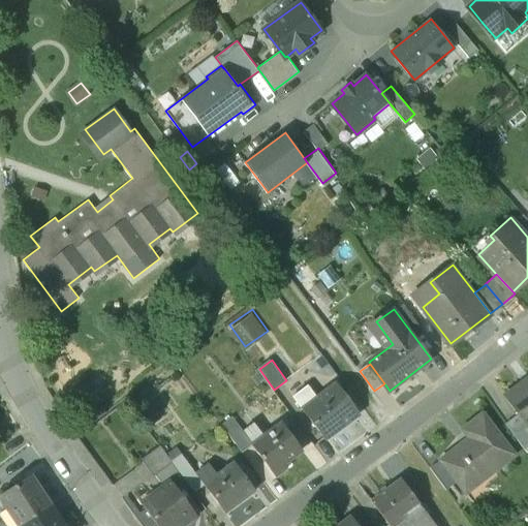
[(293,395),(304,408),(327,391),(317,377),(293,395)]
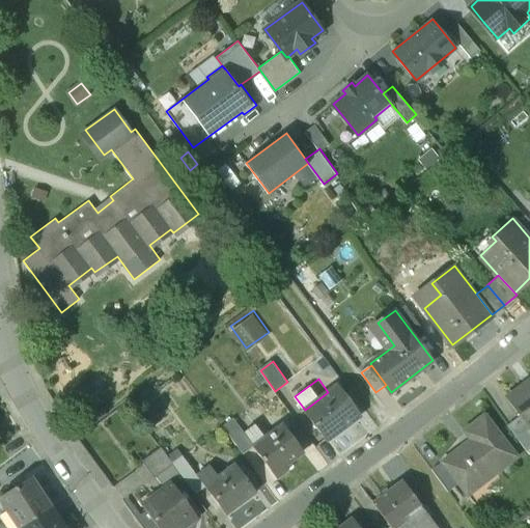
[(529,379),(508,395),(522,414),(529,425),(529,379)]
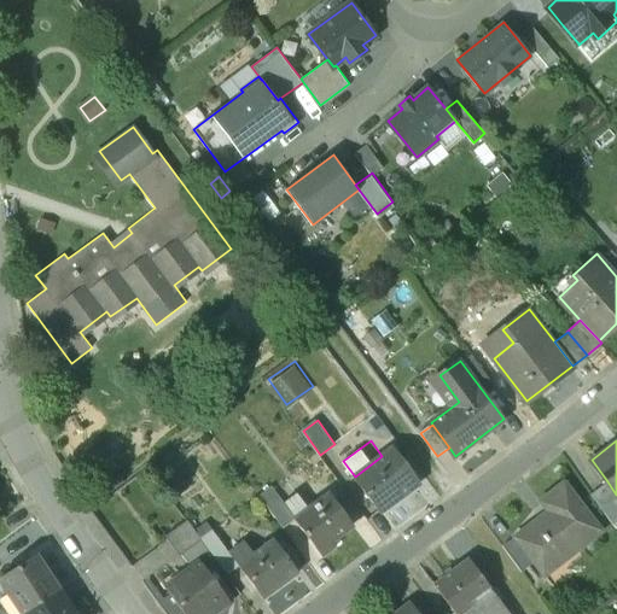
[(382,456),(355,477),(380,512),(419,484),(394,448),(382,456)]
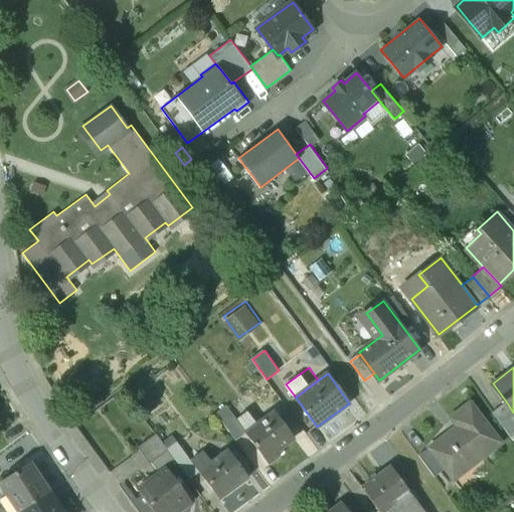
[(451,415),(458,423),(431,446),(446,467),(455,478),(457,477),(448,466),(459,458),(467,468),(469,467),(461,457),(474,446),(482,457),(502,441),(471,400),(451,415)]
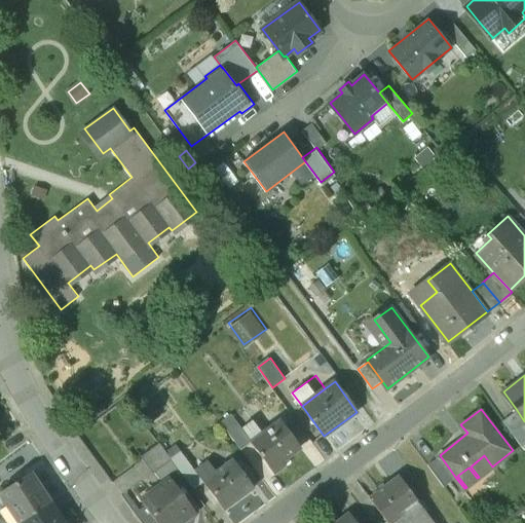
[(524,421),(517,410),(503,419),(523,446),(524,444),(524,421)]
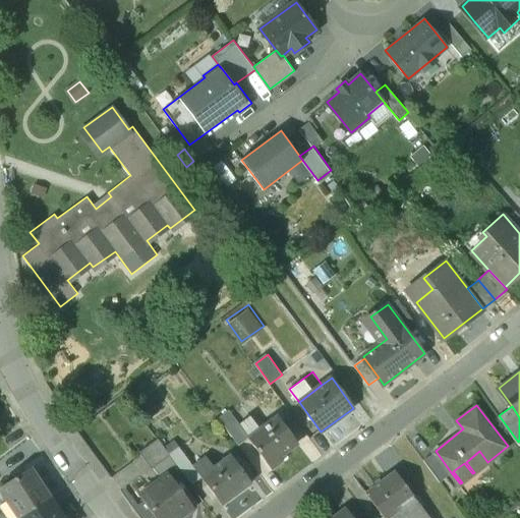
[(240,423),(230,410),(220,417),(239,445),(248,438),(249,437),(240,423)]
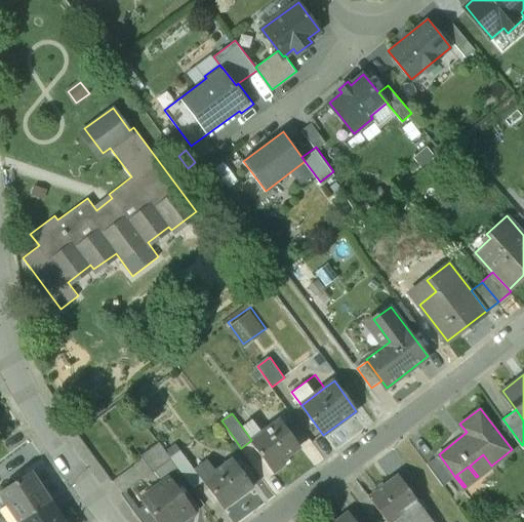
[(263,432),(252,418),(242,427),(251,440),(263,432)]
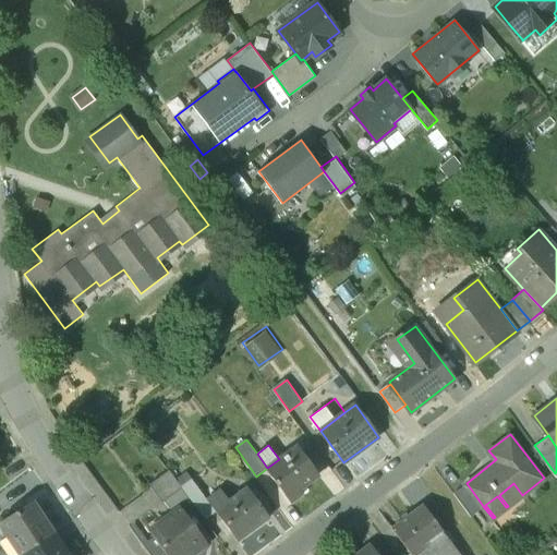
[(267,468),(266,469),(290,502),(303,493),(299,487),(318,473),(298,445),(279,459),(267,468)]
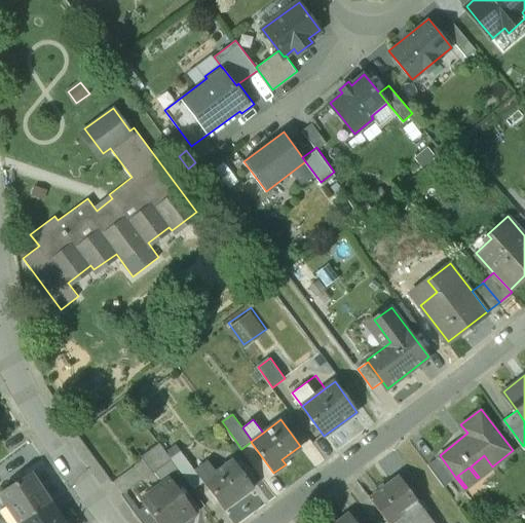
[(171,458),(158,442),(141,455),(153,472),(171,458)]
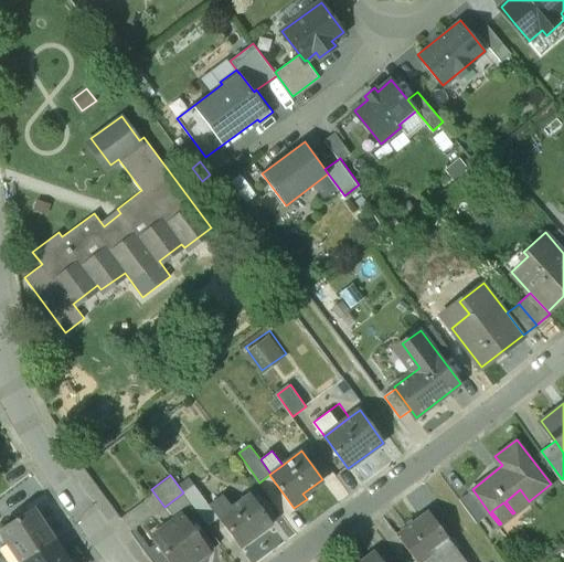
[(210,505),(194,485),(183,492),(189,500),(206,523),(217,516),(210,505)]
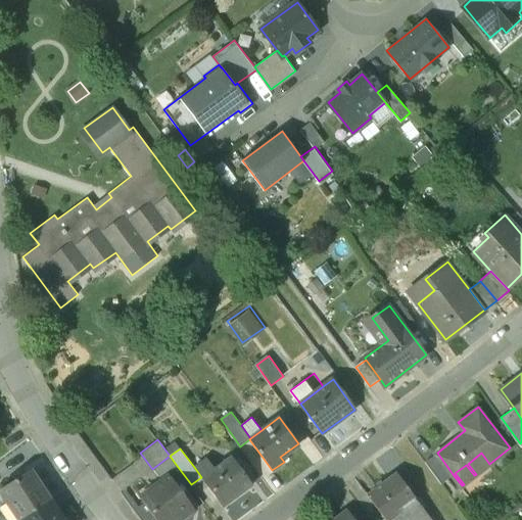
[(453,474),(437,453),(426,462),(442,482),(453,474)]
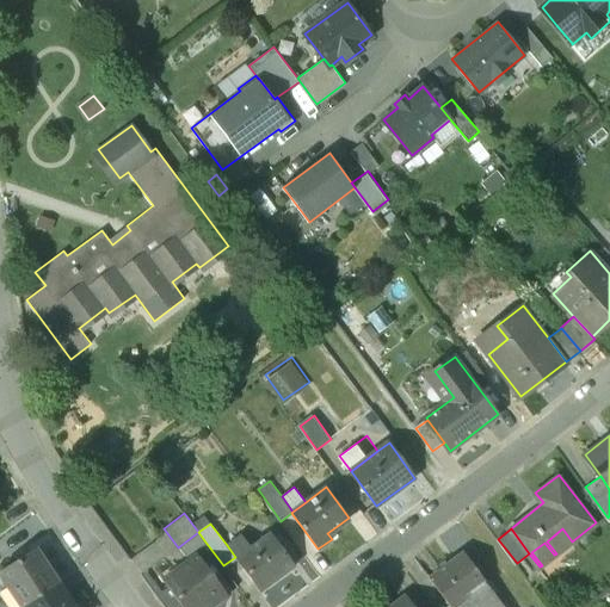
[(184,556),(204,540),(198,532),(178,547),(184,556)]
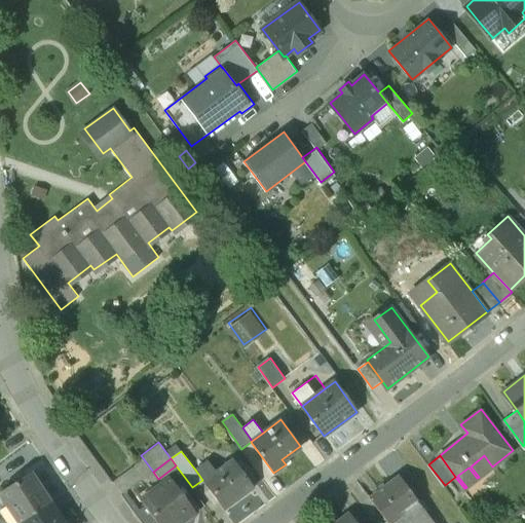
[(233,458),(217,471),(209,459),(195,470),(202,480),(225,509),(255,486),(233,458)]
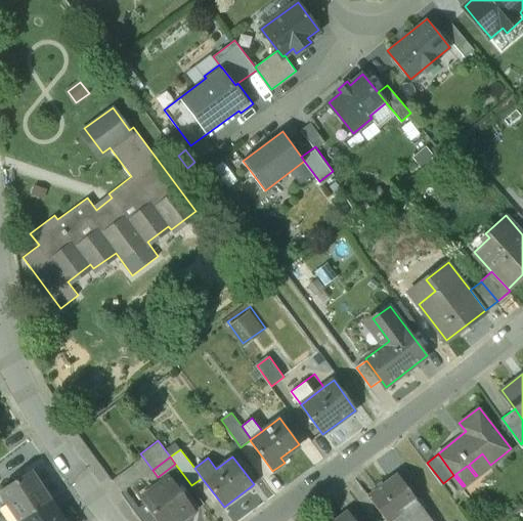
[(420,482),(408,466),(398,474),(409,489),(420,482)]
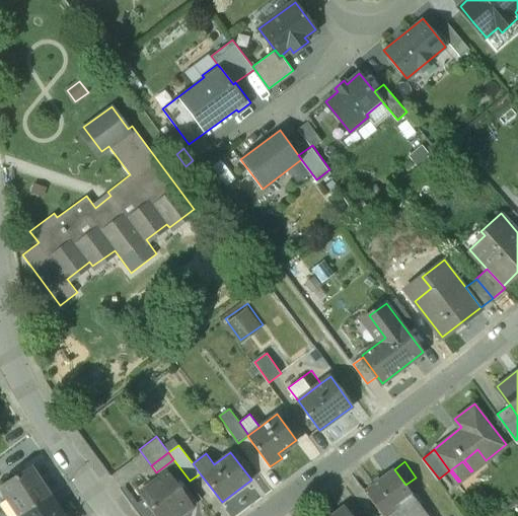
[(50,495),(29,465),(2,485),(8,496),(20,514),(50,495)]
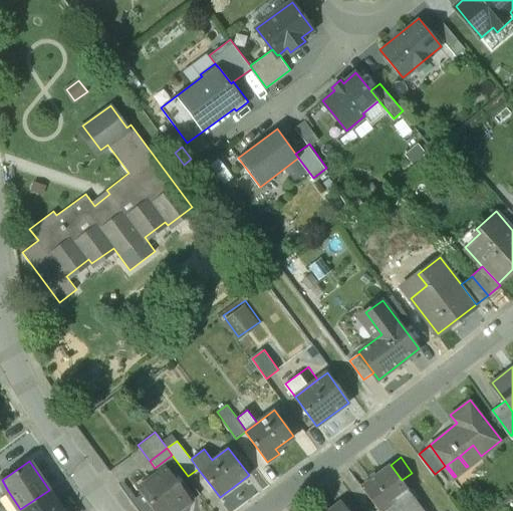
[(166,465),(150,477),(153,482),(141,490),(156,510),(175,510),(191,499),(166,465)]
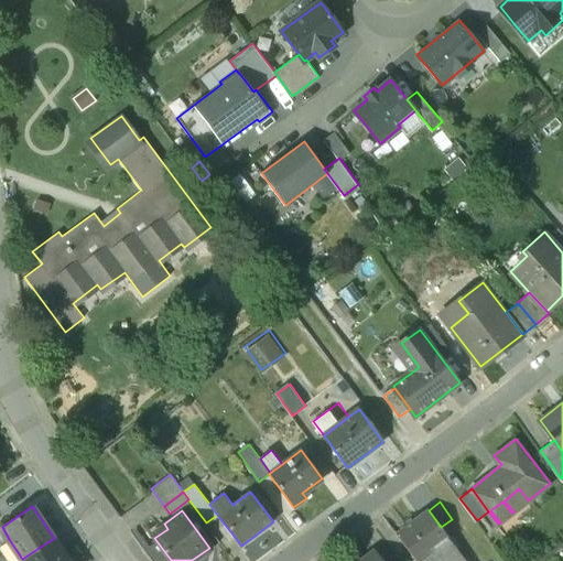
[(429,510),(397,533),(417,560),(464,560),(465,560),(441,527),(429,510)]
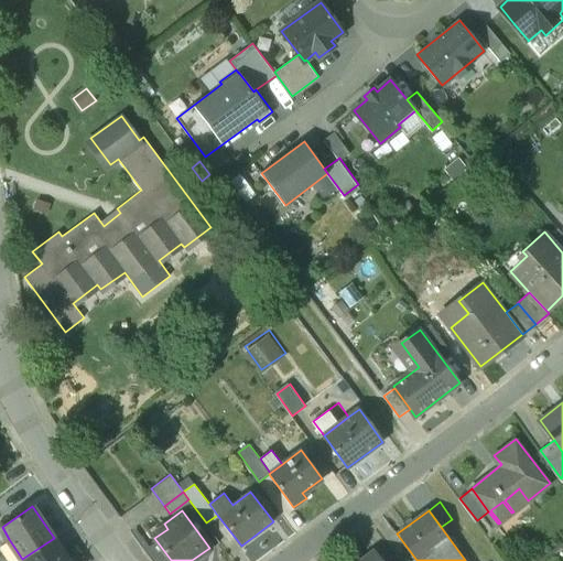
[(22,559),(22,560),(68,560),(54,538),(22,559)]
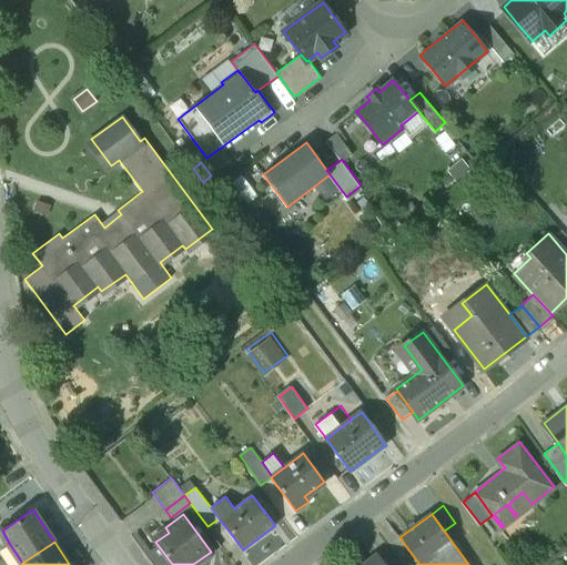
[(9,543),(0,548),(0,564),(19,564),(22,564),(22,563),(9,543)]
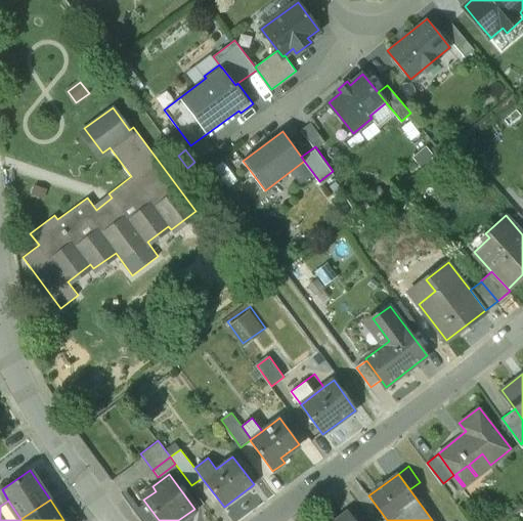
[(356,520),(349,511),(334,520),(356,520)]
